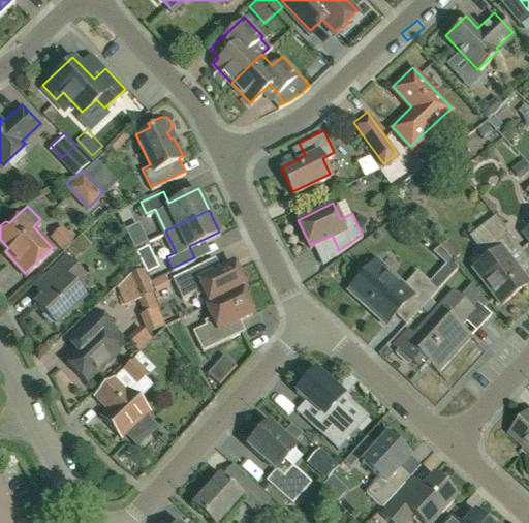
[(505,253),(519,243),(496,214),(473,232),(483,244),(480,245),(489,255),(474,266),(501,300),(526,280),(505,253)]
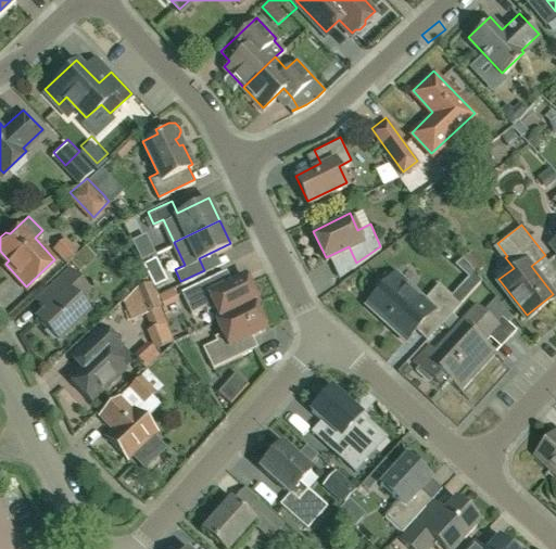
[(57,246),(70,260),(84,247),(70,233),(57,246)]
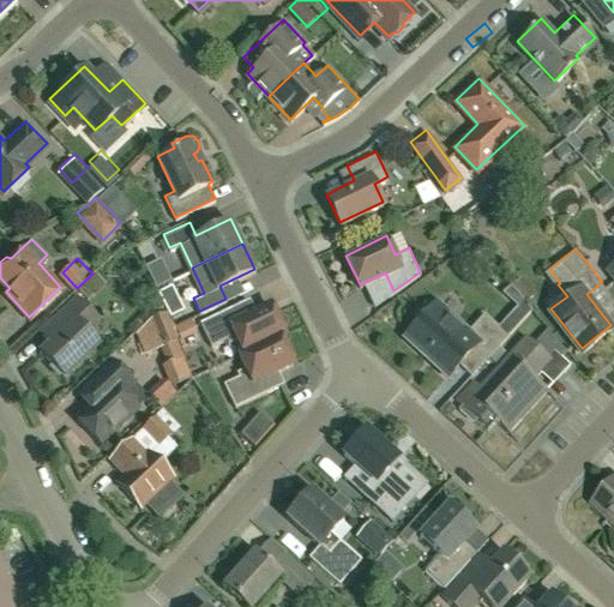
[(64,373),(100,338),(86,324),(96,314),(74,290),(54,311),(67,324),(41,349),(64,373)]
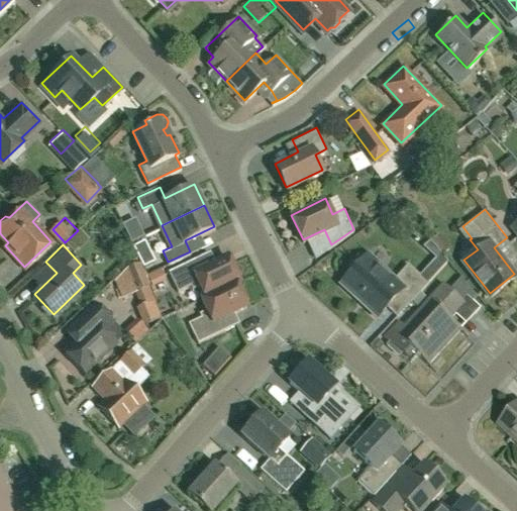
[(340,282),(376,314),(400,288),(412,299),(448,260),(441,251),(420,274),(409,263),(394,278),(368,252),(340,282)]
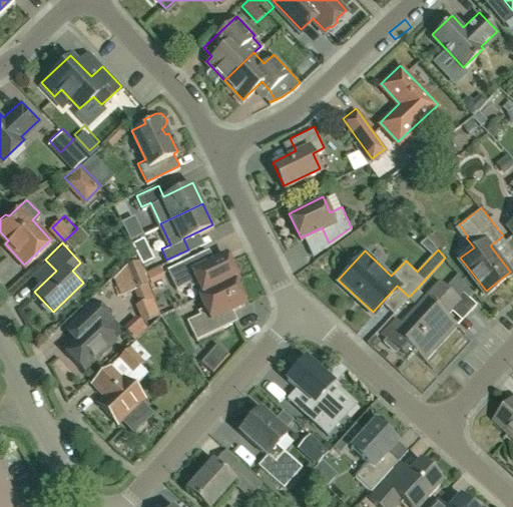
[(199,294),(237,276),(225,252),(199,265),(193,255),(166,268),(176,287),(188,281),(190,285),(197,281),(202,292),(199,294)]
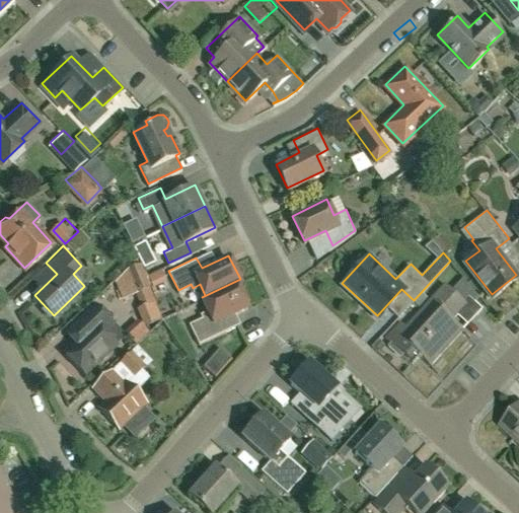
[(150,285),(141,262),(129,267),(117,279),(124,296),(150,285)]
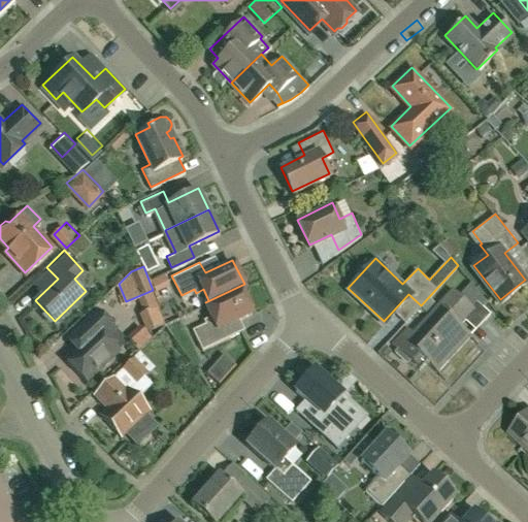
[(205,302),(210,314),(203,318),(205,321),(192,327),(202,348),(230,334),(225,323),(252,310),(240,286),(244,285),(244,284),(205,302)]
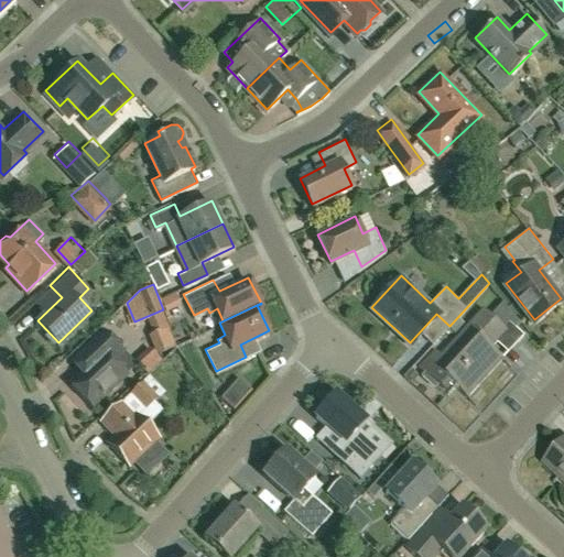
[(505,325),(484,306),(442,351),(435,346),(420,363),(426,370),(423,372),(435,384),(438,381),(448,391),(456,383),(468,394),(503,356),(485,338),(489,332),(497,339),(508,328),(519,338),(524,332),(510,318),(505,325)]
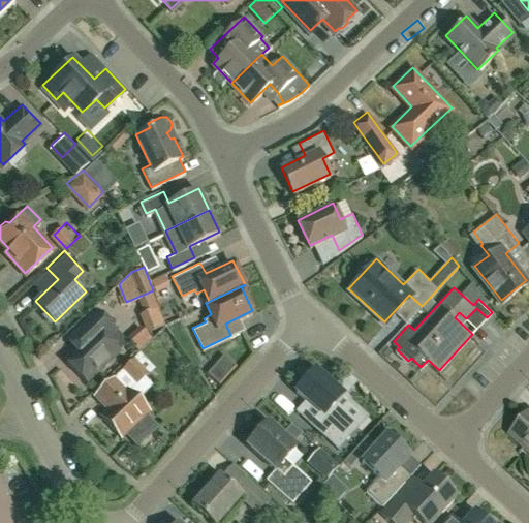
[(66,358),(86,378),(127,340),(96,308),(65,337),(76,348),(66,358)]
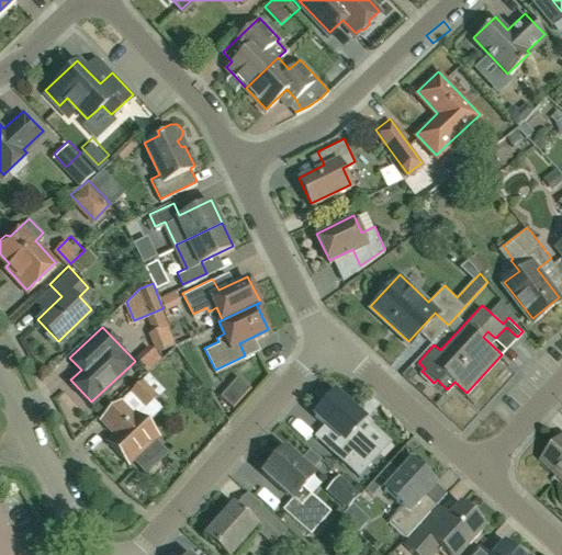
[(218,393),(233,405),(250,384),(237,372),(218,393)]
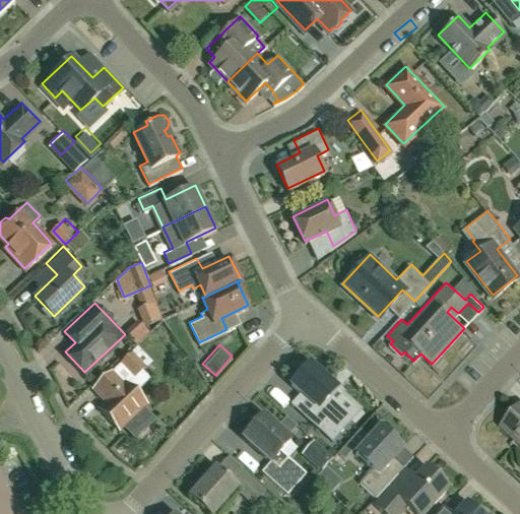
[(132,350),(120,362),(134,377),(146,366),(132,350)]
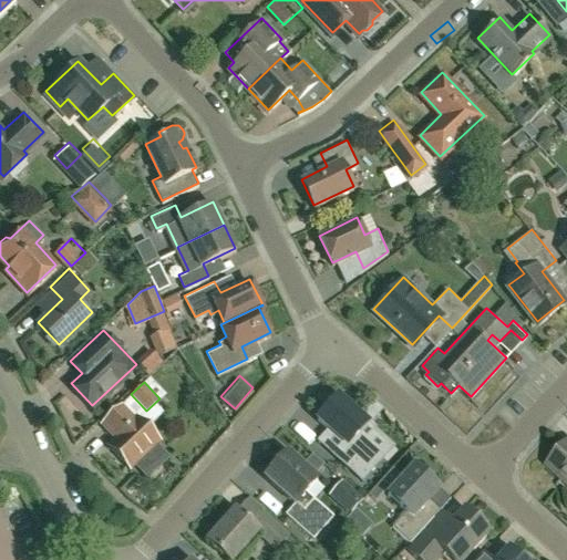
[(357,412),(337,393),(317,415),(317,416),(328,426),(349,446),(339,457),(361,478),(383,453),(358,431),(367,421),(367,420),(381,404),(371,396),(357,412)]
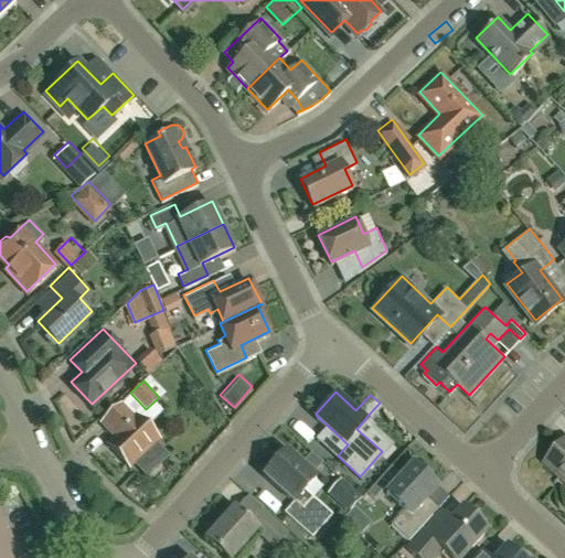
[(137,415),(135,417),(120,401),(102,420),(116,436),(108,442),(128,462),(134,458),(147,471),(167,452),(153,439),(157,436),(137,415)]
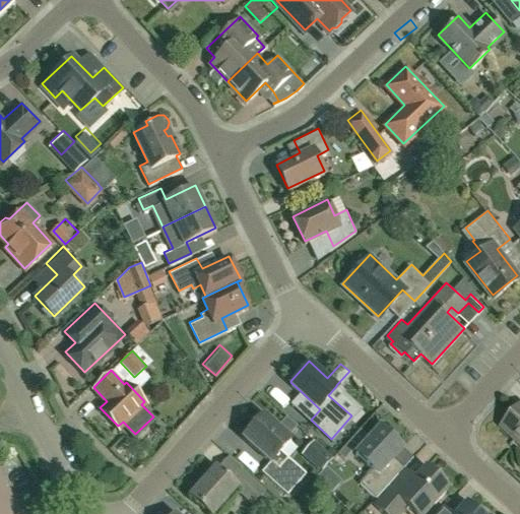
[(519,403),(503,424),(519,439),(519,403)]
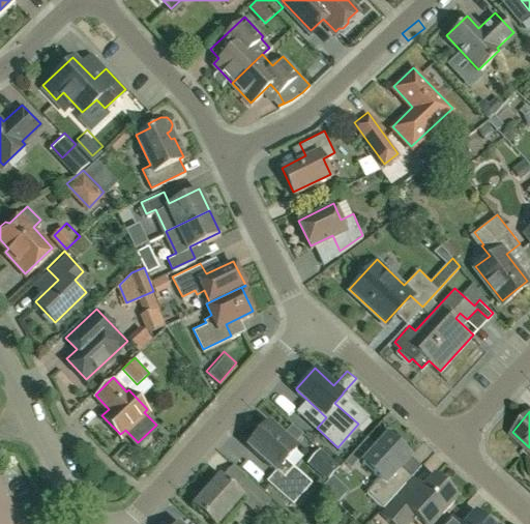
[(292,501),(312,481),(286,458),(297,446),(269,420),(246,444),(275,469),(266,478),(292,501)]
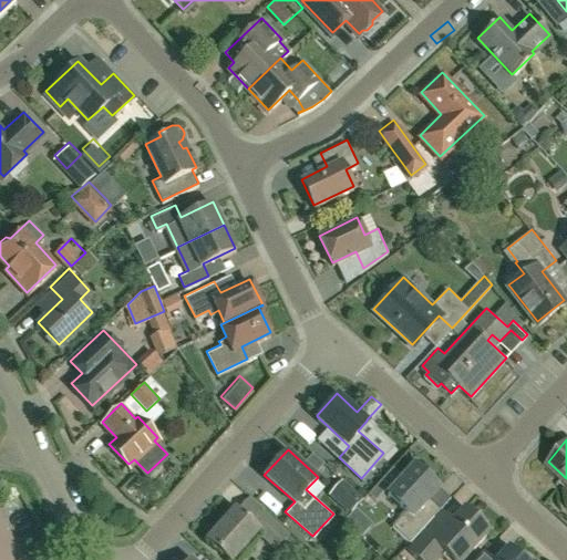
[(439,485),(426,474),(430,470),(413,456),(400,472),(403,475),(388,493),(405,508),(392,524),(410,540),(433,514),(422,504),(439,485)]
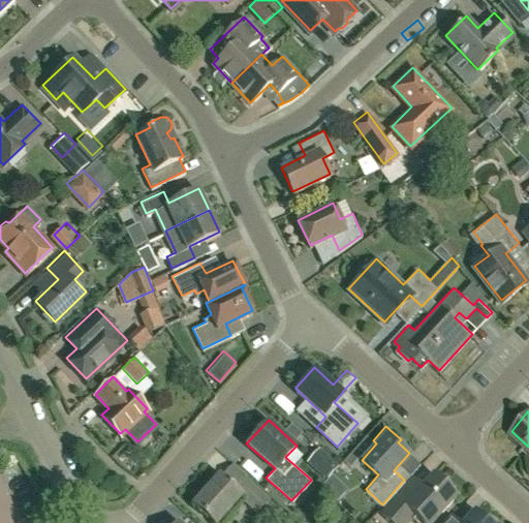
[(0,501),(1,501),(0,498),(0,494),(11,491),(0,458),(0,501)]
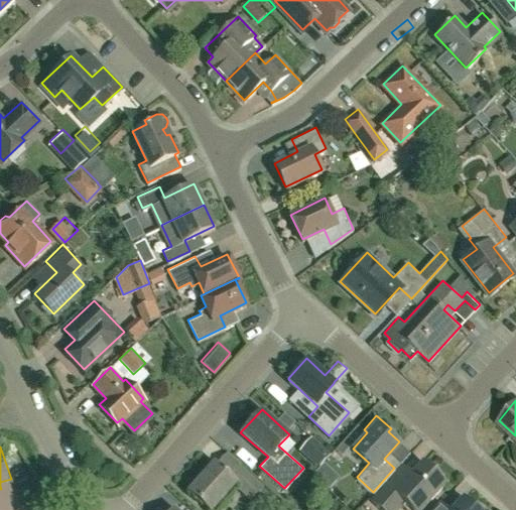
[(413,509),(418,509),(444,483),(422,462),(396,489),(388,482),(372,499),(383,509),(393,509),(403,500),(413,509)]
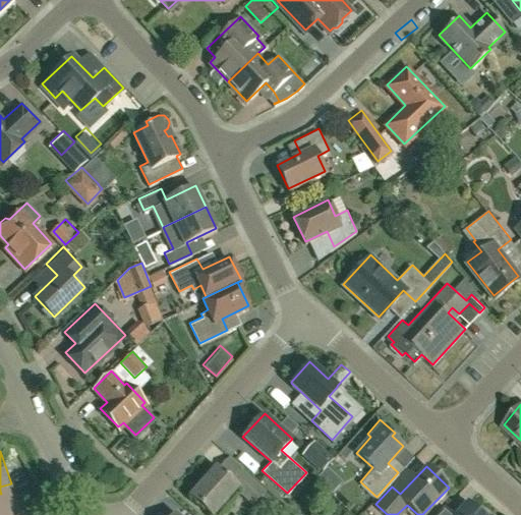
[(255,499),(264,490),(239,467),(229,478),(217,467),(190,496),(211,514),(217,514),(240,490),(253,502),(255,499)]
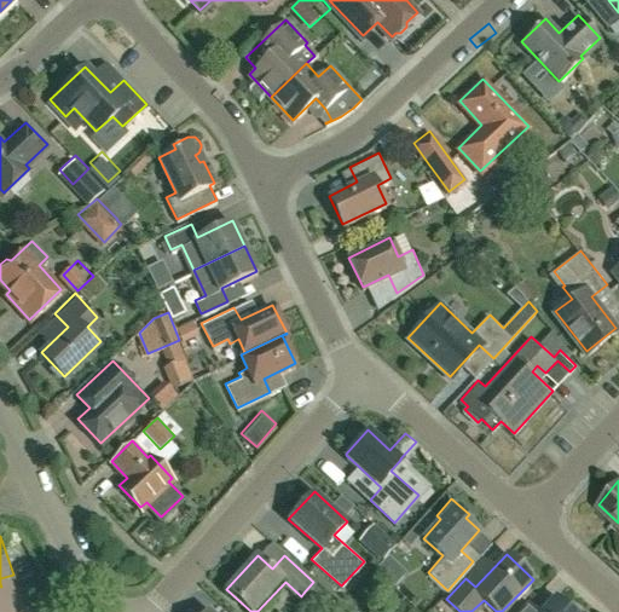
[(329,596),(313,582),(304,593),(320,607),(329,596)]
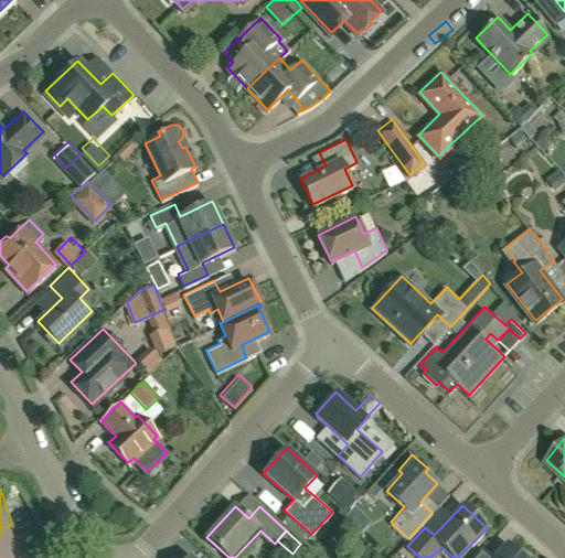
[(0,557),(57,557),(59,543),(22,542),(21,553),(0,551),(0,557)]
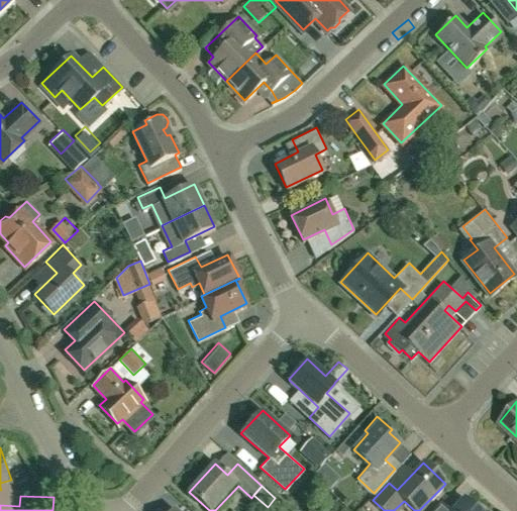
[(476,510),(462,499),(451,510),(441,501),(431,510),(476,510)]
